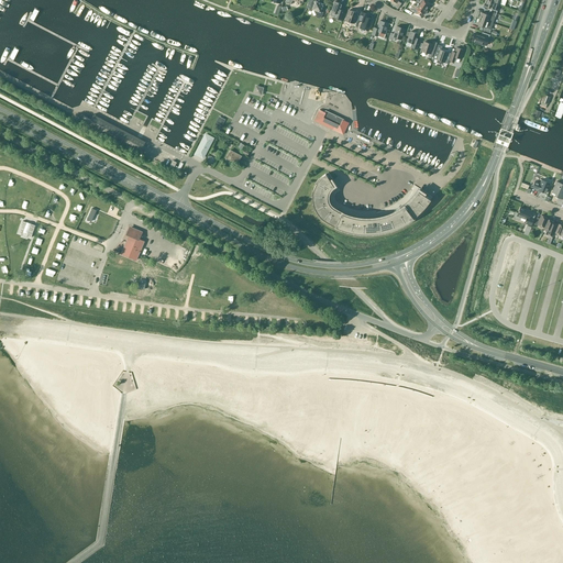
[(319,0),(308,0),(306,8),(313,10),(315,9),(317,13),(316,15),(321,18),(323,12),(321,11),(323,4),(319,2),(319,0)]
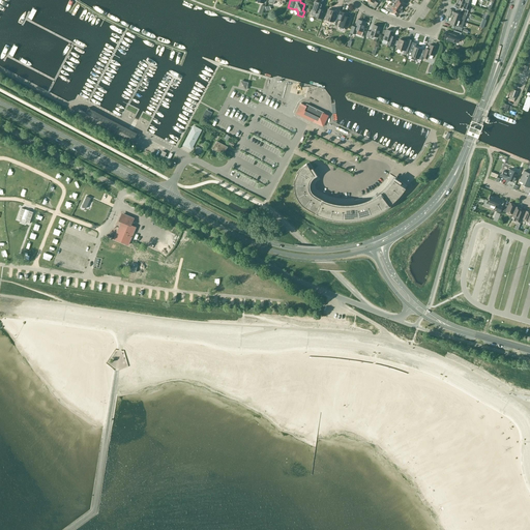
[(367,0),(372,2),(370,5),(375,8),(378,3),(375,1),(375,0),(367,0)]
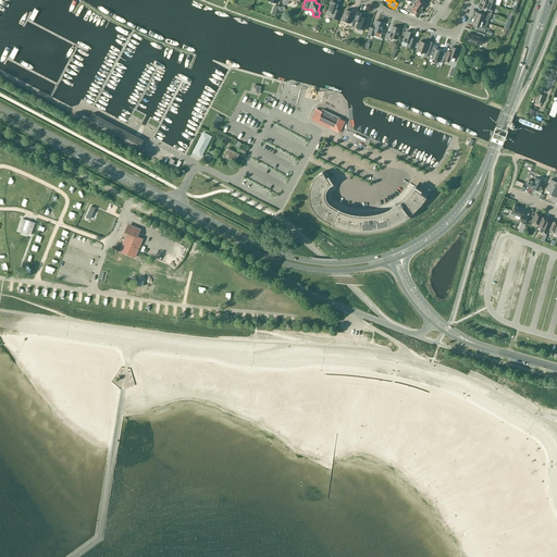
[(420,0),(413,0),(416,1),(413,3),(415,4),(418,7),(421,9),(422,9),(425,4),(420,0)]
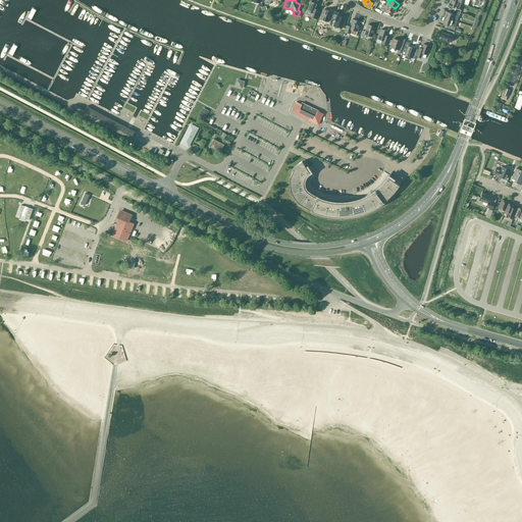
[(451,0),(450,0),(448,5),(455,7),(454,10),(460,13),(461,10),(462,7),(463,4),(459,3),(451,0)]
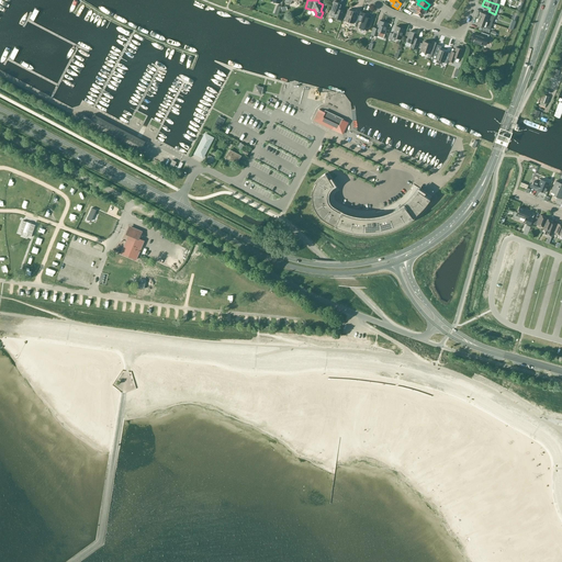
[(344,11),(339,10),(341,4),(334,1),(330,12),(335,13),(334,18),(336,19),(335,21),(339,22),(343,14),(344,11)]
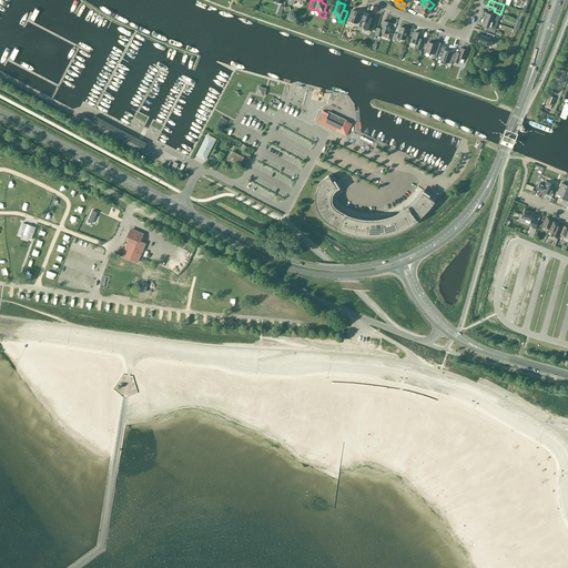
[(426,7),(423,4),(421,7),(417,4),(413,10),(418,13),(421,10),(427,14),(430,9),(429,9),(426,7)]
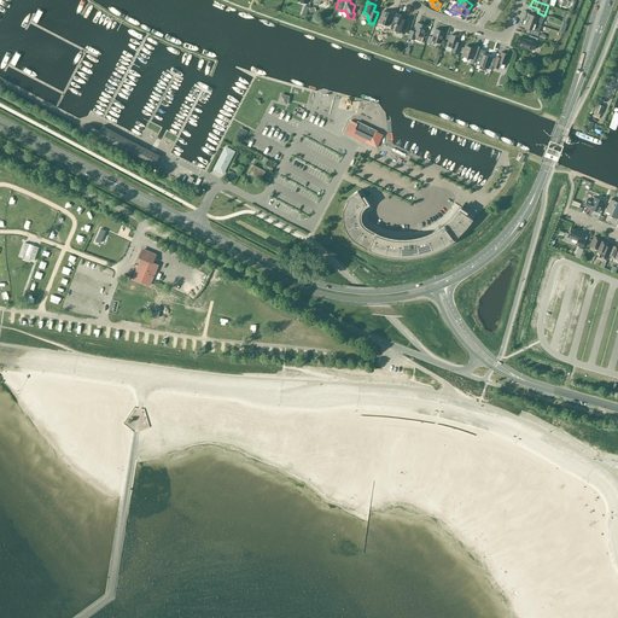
[(384,11),(379,23),(389,25),(389,24),(392,25),(395,17),(391,17),(392,15),(384,11)]
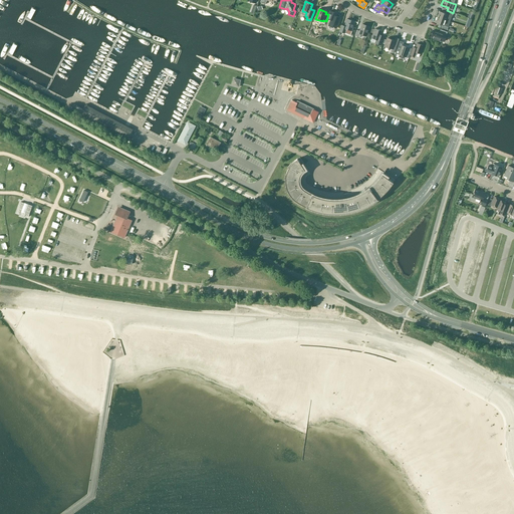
[(453,13),(447,10),(446,13),(439,11),(437,17),(450,21),(453,13)]
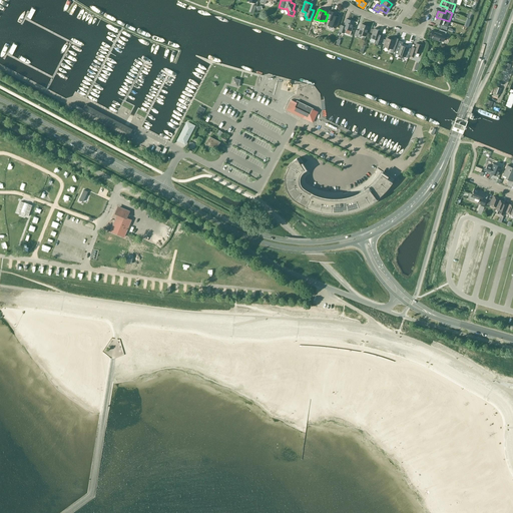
[(336,28),(340,17),(335,16),(336,13),(330,11),(327,18),(330,20),(328,25),(336,28)]
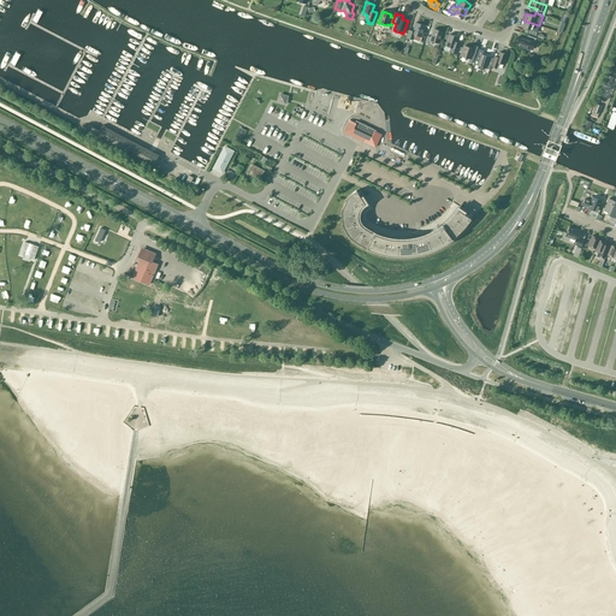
[(539,25),(523,21),(522,27),(529,29),(528,33),(535,36),(539,25)]
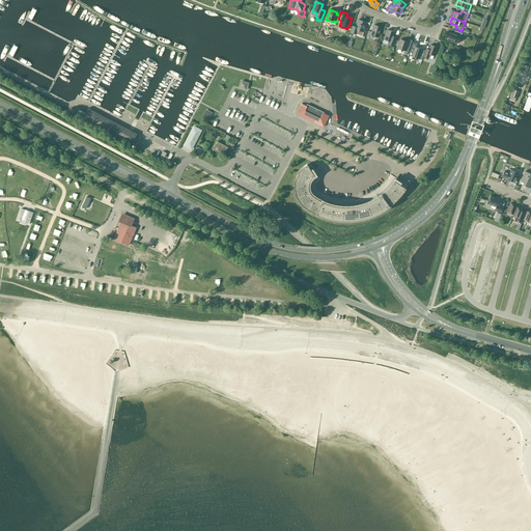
[(353,26),(351,32),(356,34),(358,30),(363,32),(366,22),(358,20),(356,27),(353,26)]
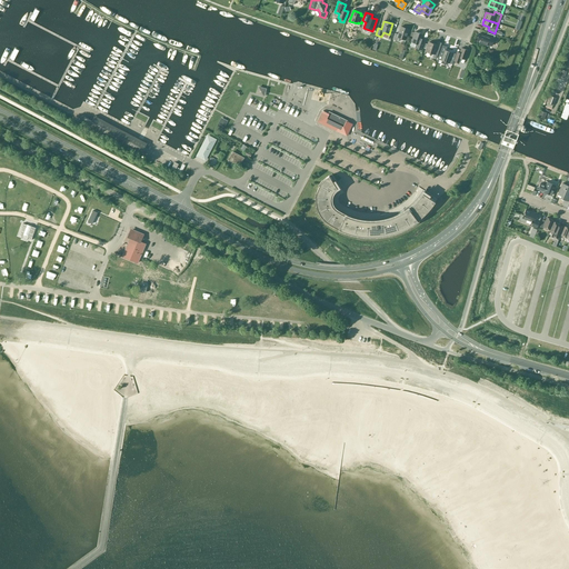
[(406,40),(409,29),(401,27),(398,35),(395,33),(392,40),(398,41),(400,38),(406,40)]
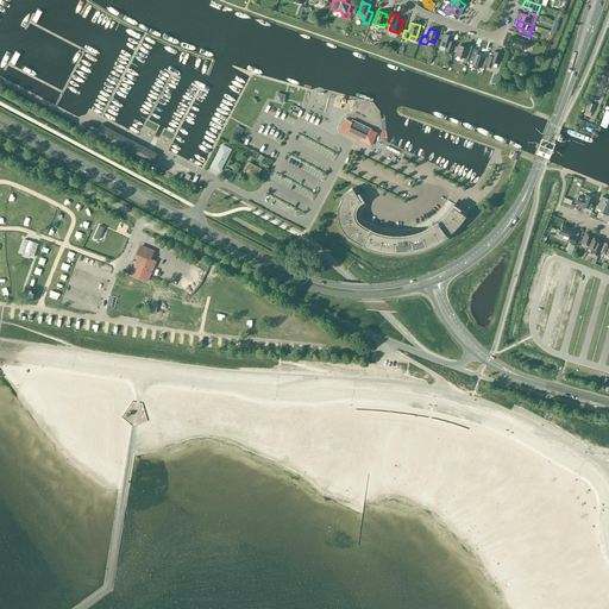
[(451,54),(454,46),(450,45),(453,37),(444,33),(440,45),(446,46),(444,51),(451,54)]
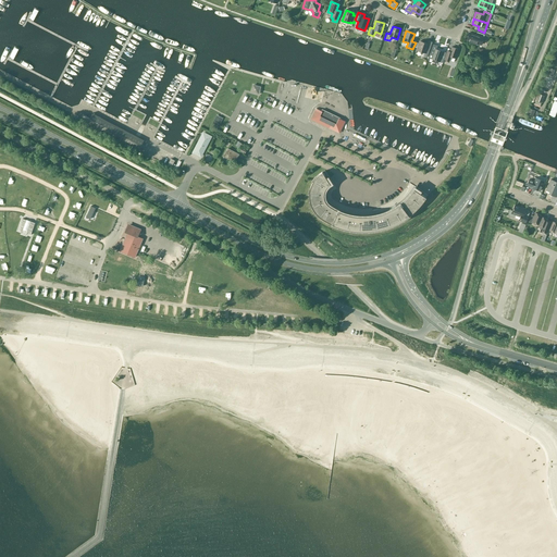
[(485,35),(477,32),(475,35),(469,33),(467,39),(469,40),(469,42),(477,45),(477,44),(481,46),(484,37),(485,35)]
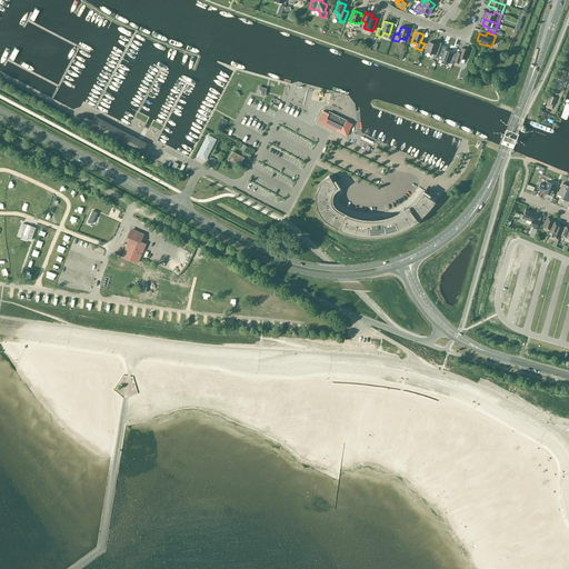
[(436,58),(441,43),(438,42),(437,45),(429,42),(428,45),(426,43),(423,48),(427,49),(426,51),(433,53),(432,57),(436,58)]
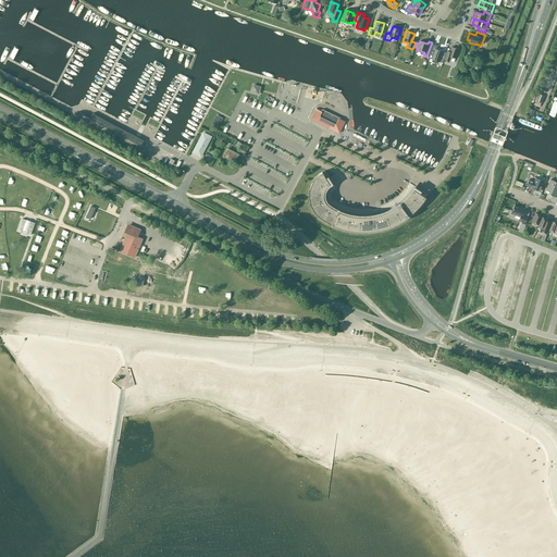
[(437,46),(433,44),(430,53),(434,54),(432,59),(440,62),(443,52),(436,49),(437,46)]
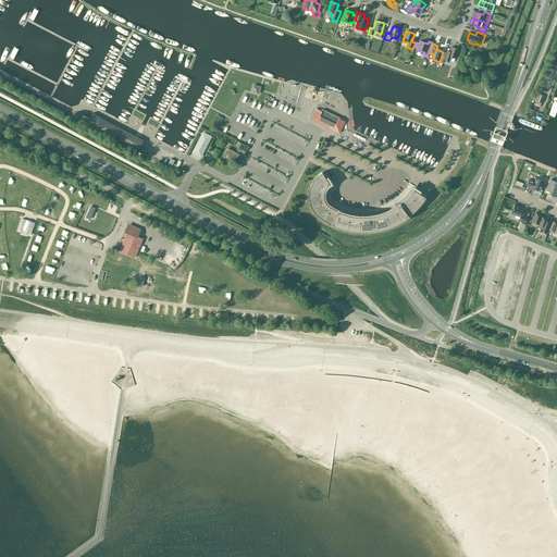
[(454,62),(455,59),(458,49),(452,47),(449,54),(446,53),(444,60),(448,61),(449,60),(454,62)]
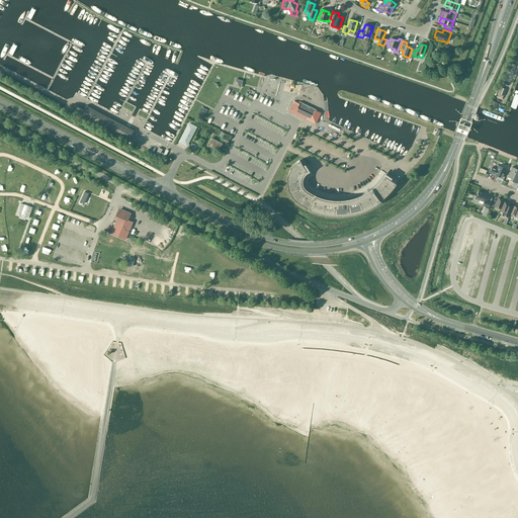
[(298,103),(293,100),(293,101),(294,101),(290,109),(290,111),(306,118),(306,119),(307,118),(316,123),(321,112),(317,111),(318,110),(299,102),(298,103)]
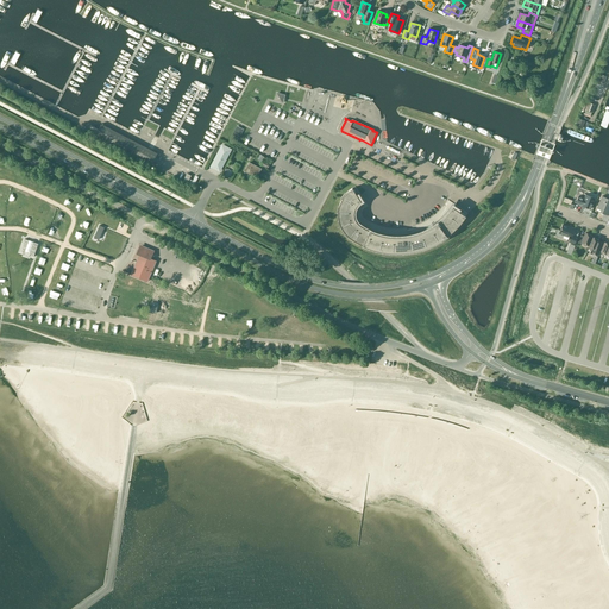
[(101,124),(98,130),(90,126),(87,132),(151,165),(157,154),(101,124)]
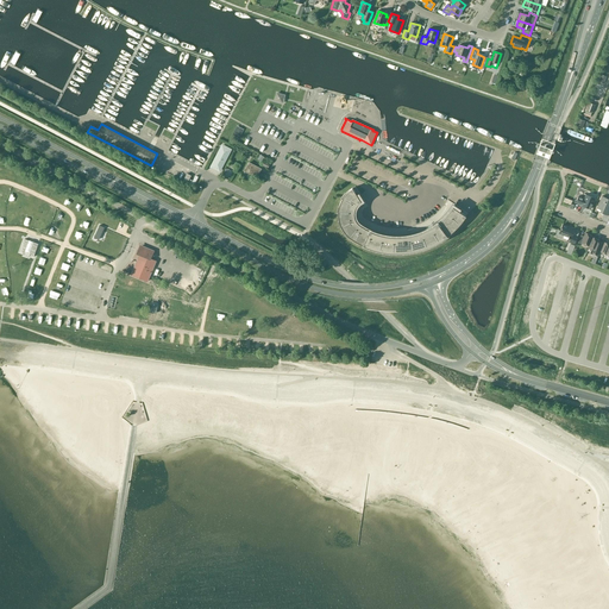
[(592,138),(571,130),(566,139),(589,148),(592,138)]
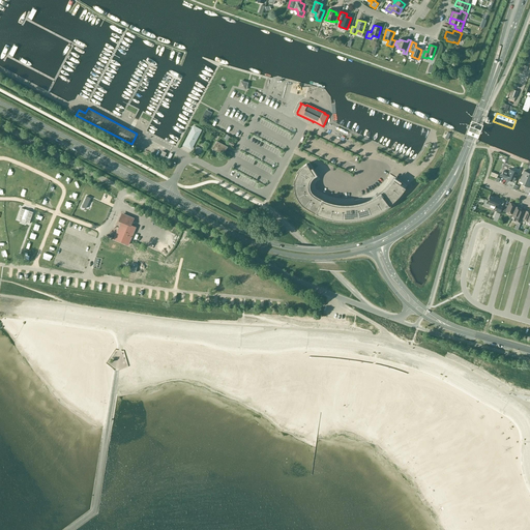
[(201,130),(194,126),(183,145),(190,148),(201,130)]
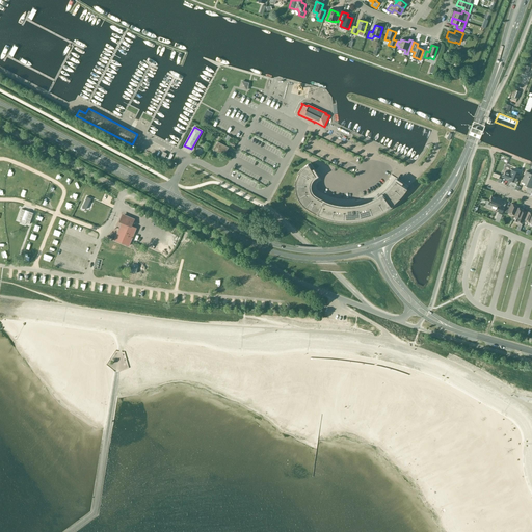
[(225,152),(228,148),(217,142),(213,149),(221,154),(223,151),(225,152)]
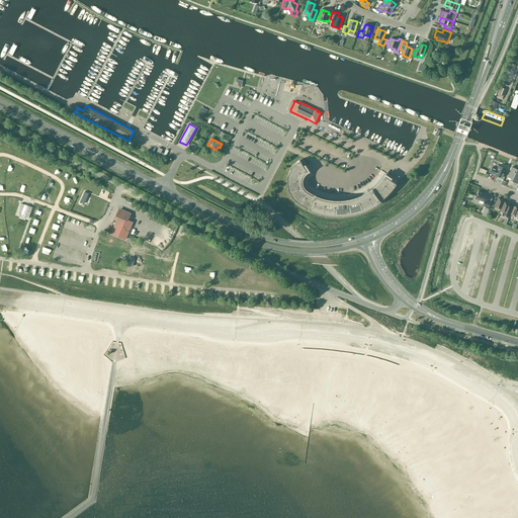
[(169,151),(166,150),(164,154),(162,153),(159,157),(164,159),(169,151)]
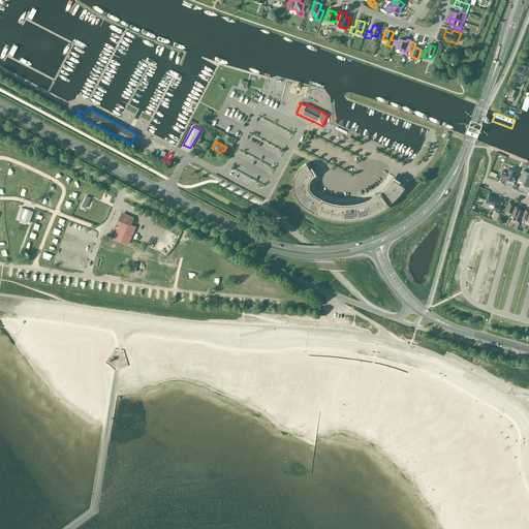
[(354,205),(351,205),(350,206),(348,206),(346,206),(345,206),(342,206),(340,206),(338,205),(336,205),(334,205),(332,204),(330,204),(328,203),(327,203),(324,201),(322,200),(321,200),(319,199),(317,198),(316,197),(314,196),(312,195),(311,194),(310,193),(310,192),(309,191),(308,190),(308,189),(308,188),(307,187),(307,186),(307,185),(307,184),(308,183),(308,182),(308,181),(309,180),(309,179),(310,178),(311,177),(312,176),(313,175),(306,163),(305,164),(304,164),(303,166),(302,166),(301,167),(300,168),(299,169),(299,170),(298,172),(297,174),(296,175),(296,176),(294,178),(294,179),(294,180),(293,181),(293,182),(293,183),(293,184),(293,186),(293,188),(293,189),(293,190),(294,191),(294,192),(294,193),(294,194),(296,194),(296,196),(297,198),(298,199),(299,200),(300,201),(301,204),(302,205),(303,206),(305,207),(307,209),(309,210),(311,211),(313,212),(315,213),(318,214),(320,215),(322,216),(324,216),(327,217),(330,218),(332,218),(334,218),(337,219),(339,219),(341,219),(344,219),(346,219),(349,219),(351,219),(353,219),(356,218),(359,218),(362,217),(364,217),(366,216),(369,215),(371,215),(373,214),(376,213),(378,212),(380,210),(382,209),(384,208),(385,207),(387,206),(390,204),(392,203),(394,200),(395,199),(397,197),(398,195),(400,193),(402,191),(403,190),(404,188),(393,180),(392,182),(391,183),(390,185),(389,186),(387,187),(385,189),(384,190),(382,191),(381,192),(380,194),(378,195),(376,196),(375,197),(373,198),(372,199),(367,200),(363,203),(359,204),(354,205)]
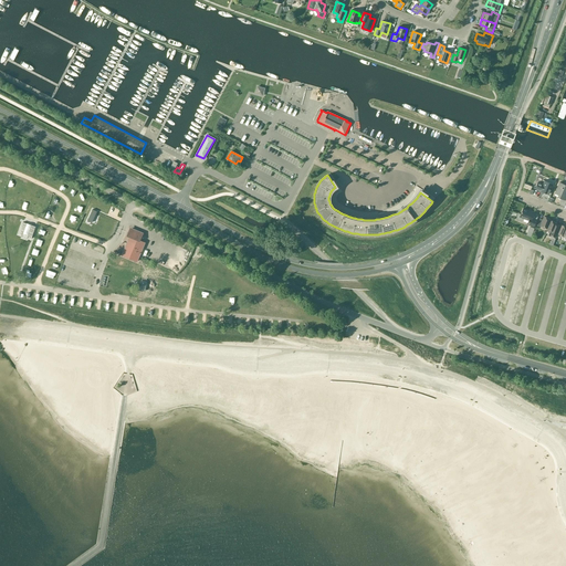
[(548,195),(553,185),(545,181),(543,185),(537,182),(535,188),(541,190),(541,191),(548,195)]
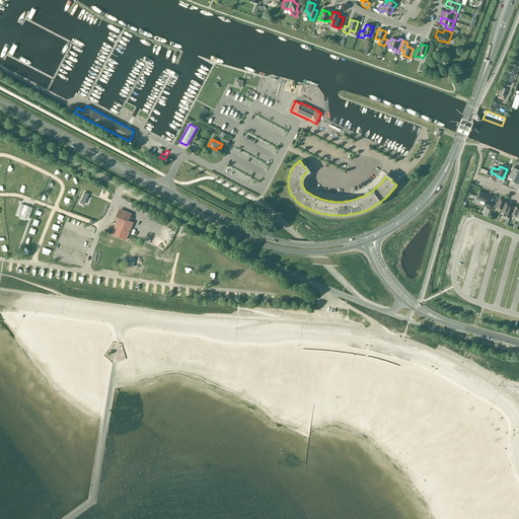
[(518,183),(518,181),(518,171),(518,172),(518,171),(518,169),(513,167),(509,177),(512,178),(511,180),(518,183)]
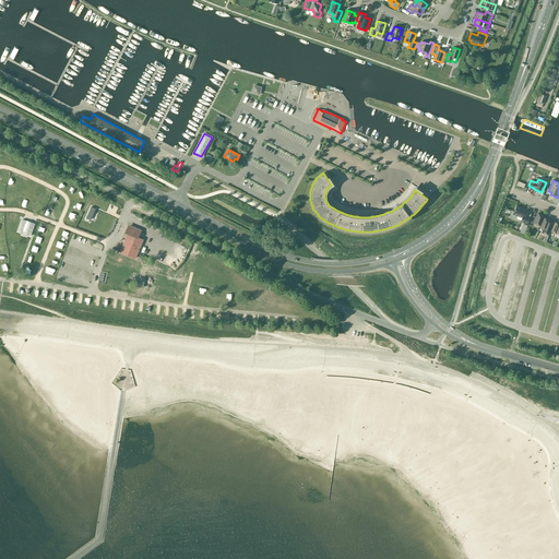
[(524,209),(516,205),(514,212),(512,211),(510,216),(514,218),(516,217),(518,215),(522,217),(521,221),(527,224),(531,217),(525,215),(527,210),(524,209)]
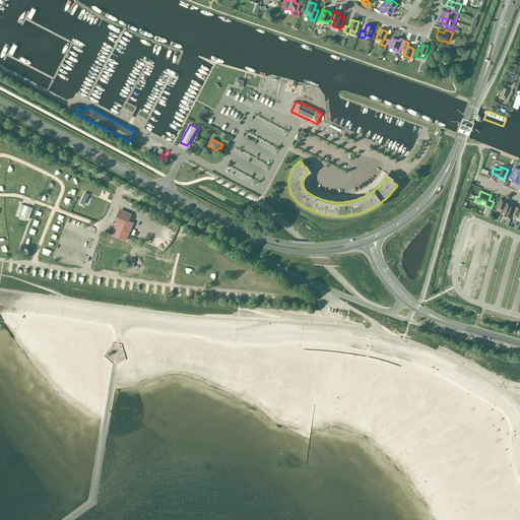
[(497,207),(503,210),(505,206),(504,206),(505,202),(506,201),(500,199),(499,202),(496,200),(494,207),(497,208),(497,207)]
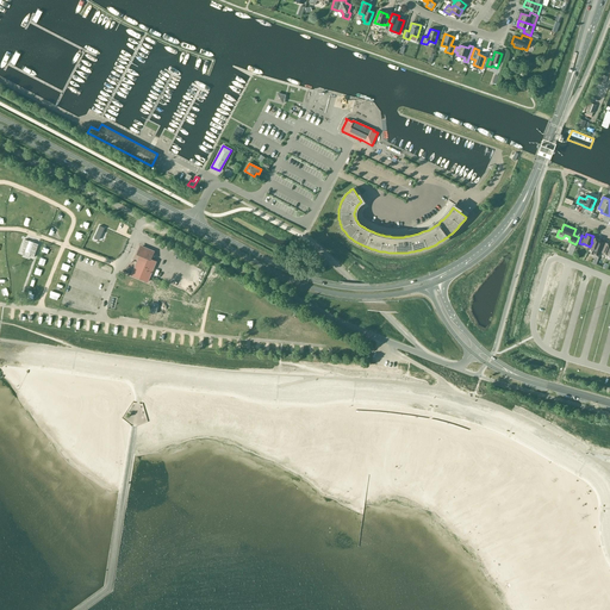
[(592,242),(590,247),(590,248),(593,249),(592,253),(598,255),(603,243),(599,242),(601,241),(592,237),(591,242),(592,242)]
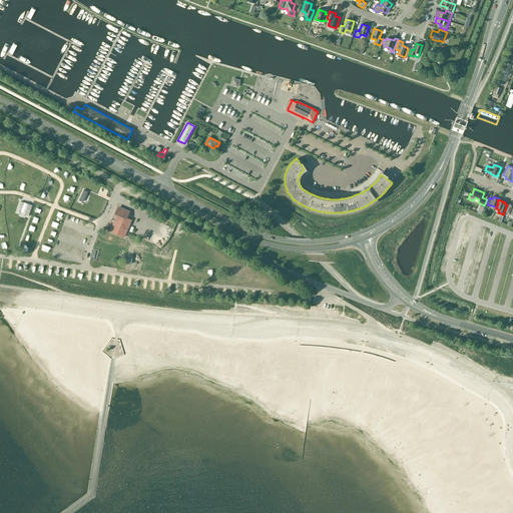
[(24,215),(28,216),(32,205),(21,201),(17,212),(20,213),(20,214),(24,216),(24,215)]
